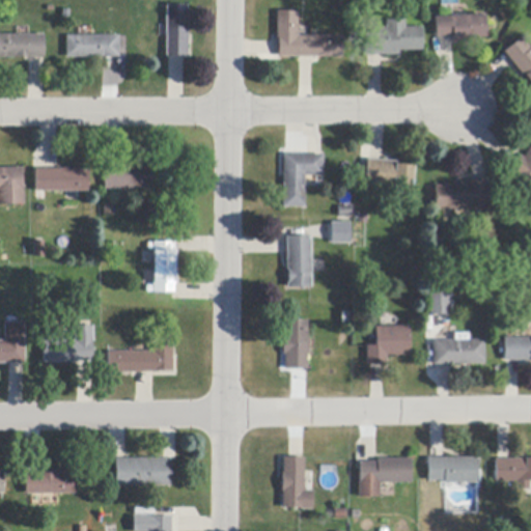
[(183,57),(169,57),(166,57),(166,37),(166,26),(167,6),(188,6),(188,57),(183,57)]
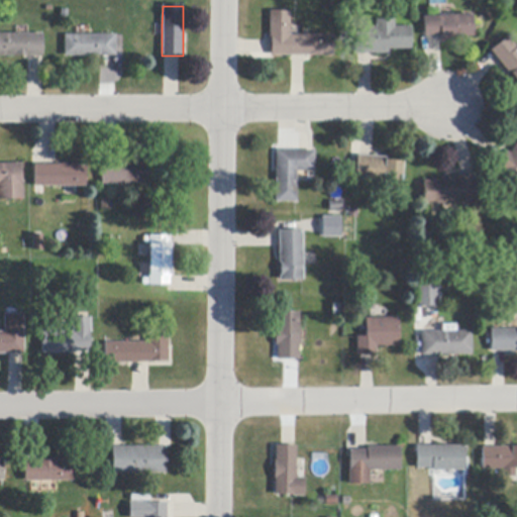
[(289,28),(289,35),(299,35),(331,35),(331,56),(302,57),(291,57),(271,57),(271,54),(271,41),(271,36),(269,36),(269,11),(289,11),(289,28)]
